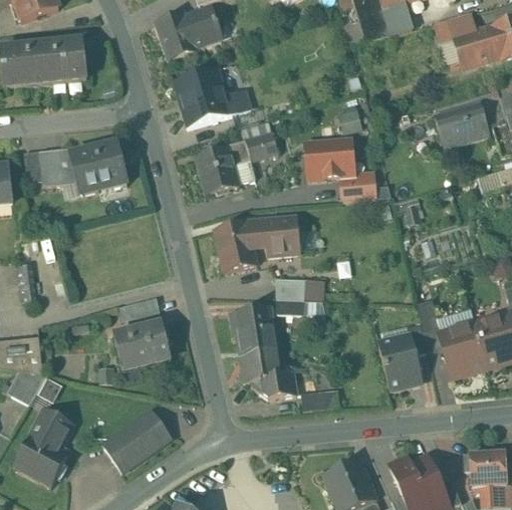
[(25,0),(19,2),(17,3),(23,21),(60,9),(57,0),(25,0)]
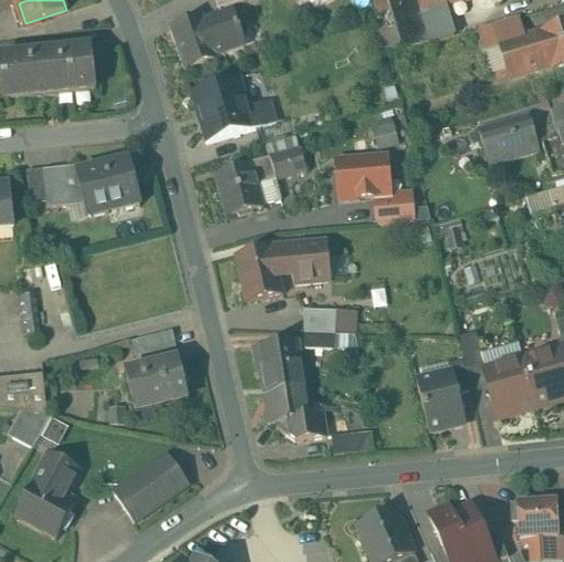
[(385,0),(377,2),(379,10),(392,7),(389,0),(385,0)]
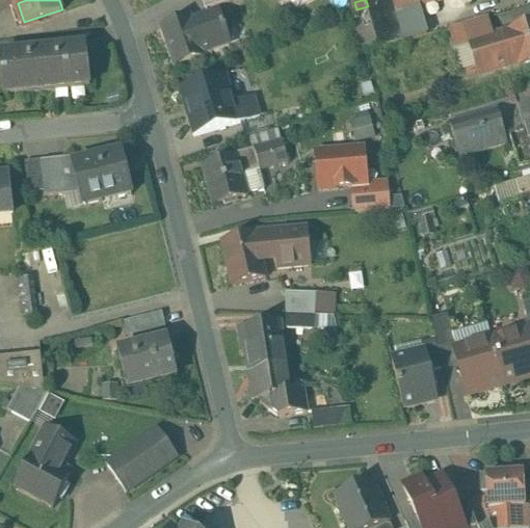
[(366,0),(368,6),(379,44),(405,36),(397,9),(394,0),(366,0)]
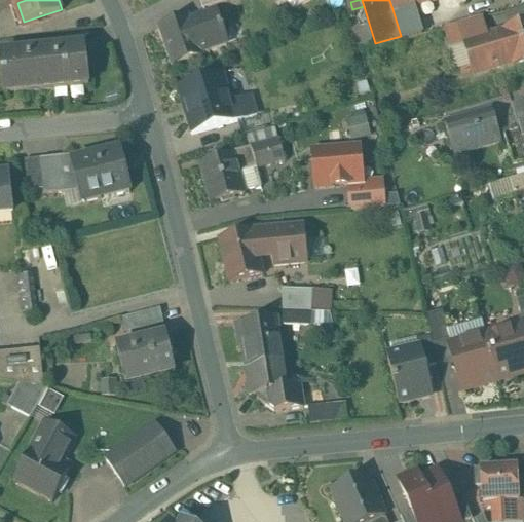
[(389,0),(393,9),(422,0),(389,0)]
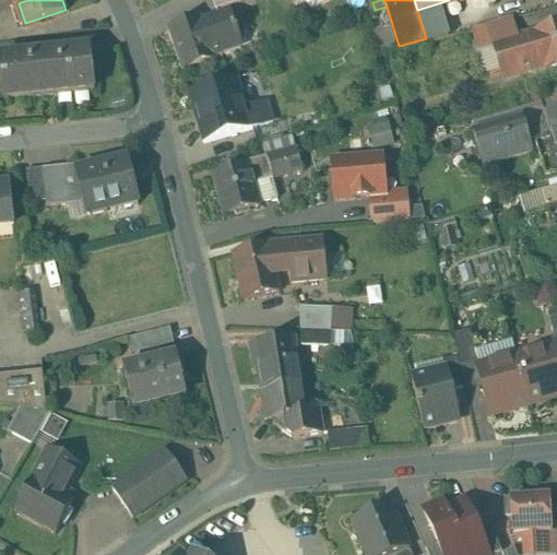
[(229,8),(204,16),(216,51),(241,43),(237,27),(237,26),(236,23),(235,23),(229,8)]
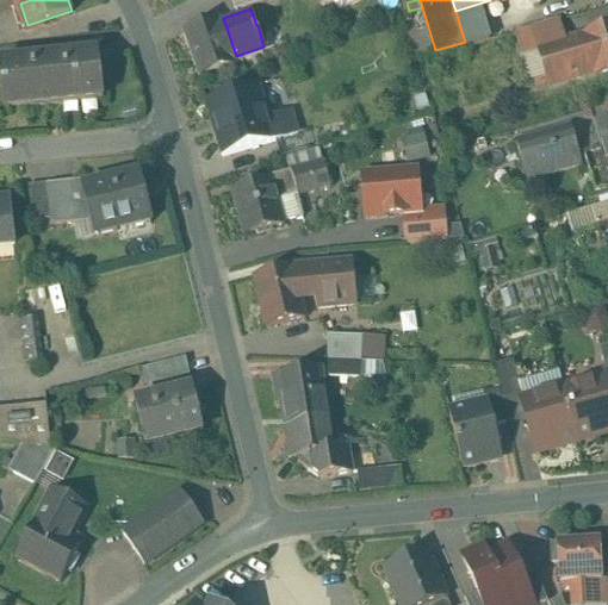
[(559,14),(533,23),(540,45),(565,38),(559,14)]
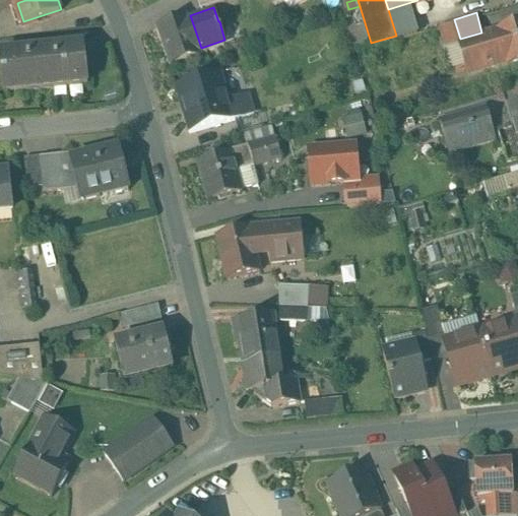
[(189,13),(158,23),(171,60),(201,50),(190,15),(189,13)]
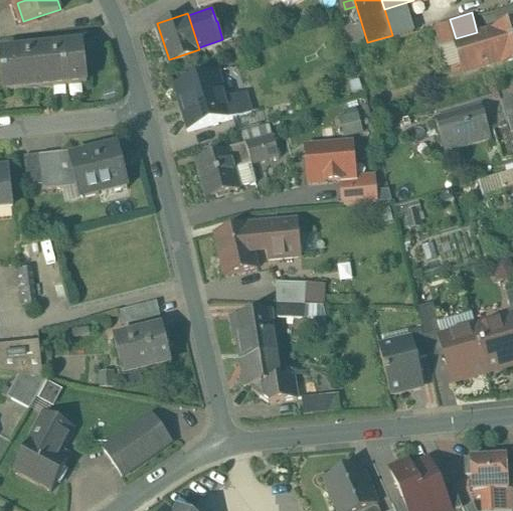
[(512,21),(493,27),(502,57),(502,59),(512,56),(512,21)]
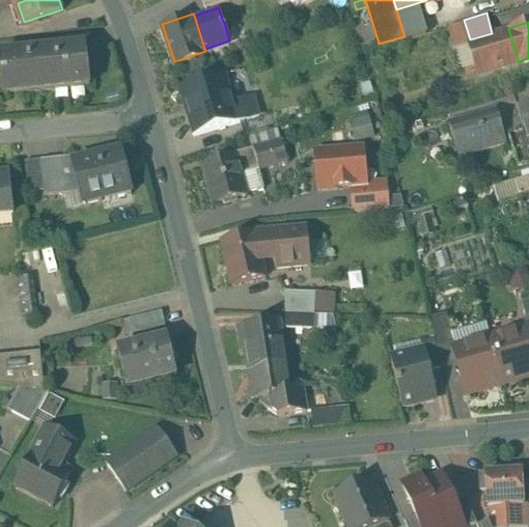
[(492,33),(470,39),(478,71),(480,70),(480,67),(495,62),(496,65),(518,59),(508,28),(492,33)]
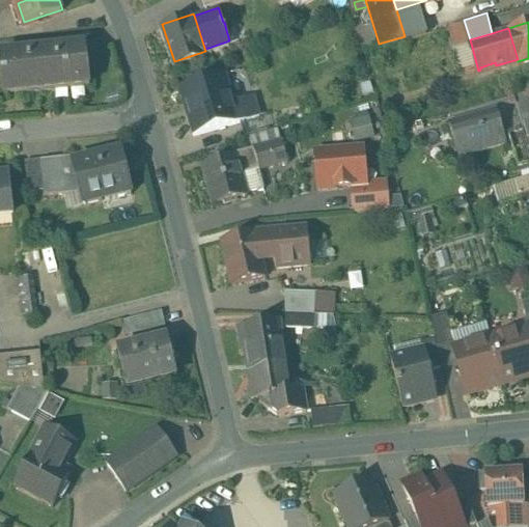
[(86,42),(0,50),(5,91),(90,82),(86,42)]
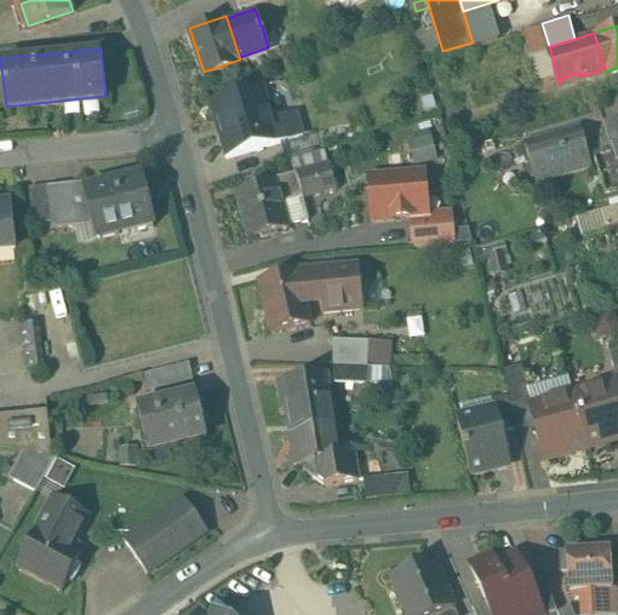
[(263,82),(219,96),(229,128),(221,132),(227,153),(303,131),(296,108),(273,114),(263,82)]
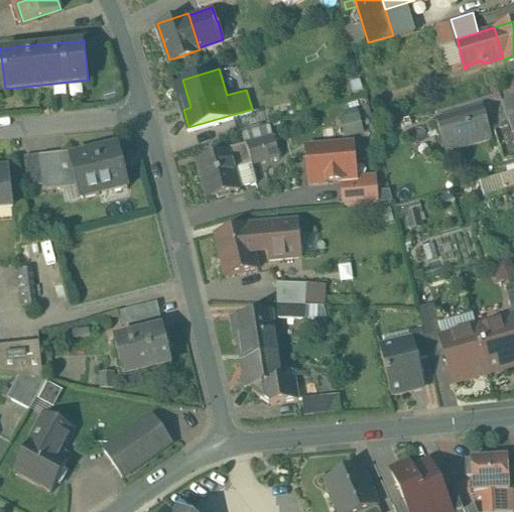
[(513,99),(504,102),(510,124),(513,135),(513,99)]
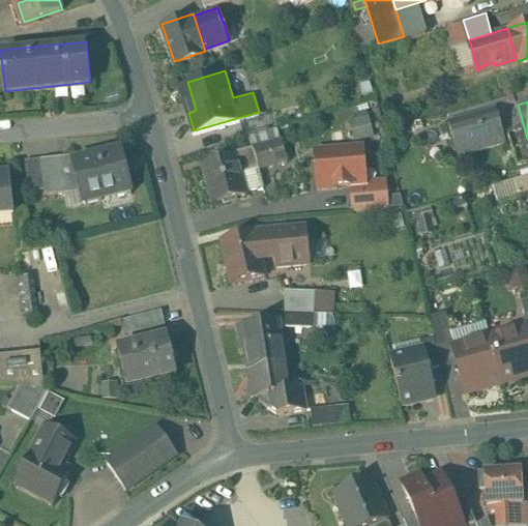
[(496,105),(448,118),(457,145),(503,130),(496,105)]
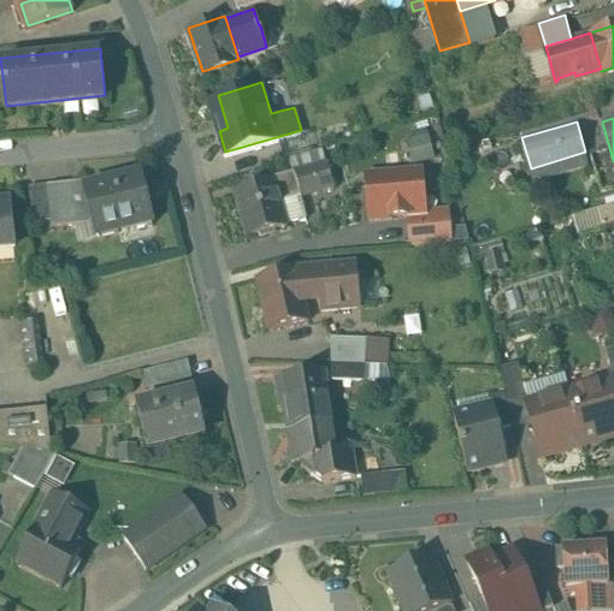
[(413,155),(435,152),(430,129),(408,132),(413,155)]
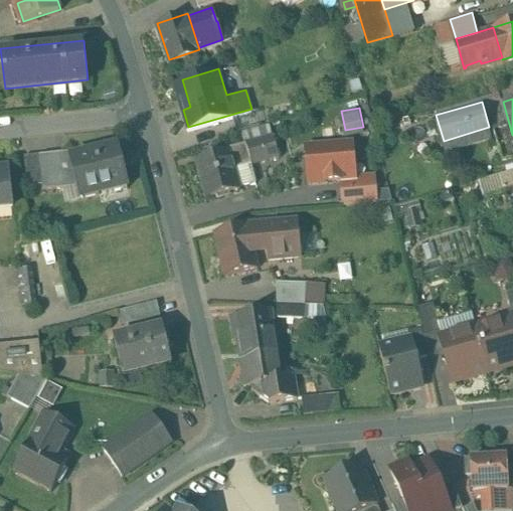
[(512,135),(509,124),(495,128),(494,130),(503,161),(512,158),(512,135)]
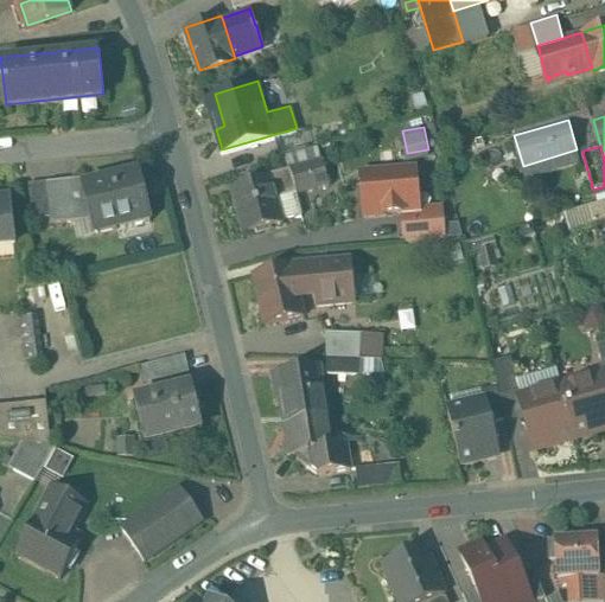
[(323,157),(291,165),(298,190),(330,181),(323,157)]
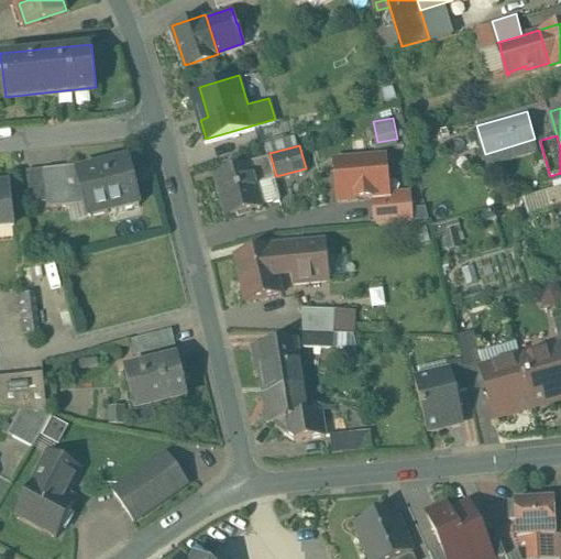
[(270,153),(248,159),(249,163),(252,162),(256,181),(276,176),(270,153)]
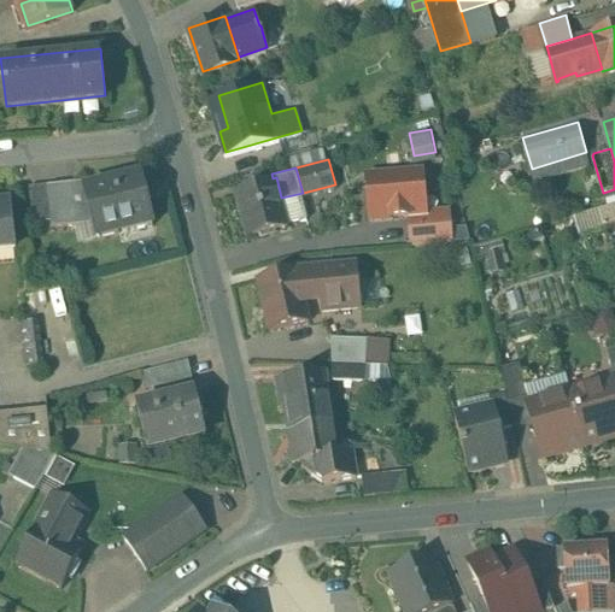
[(422,168),(369,172),(374,216),(411,212),(427,211),(426,210),(422,168)]
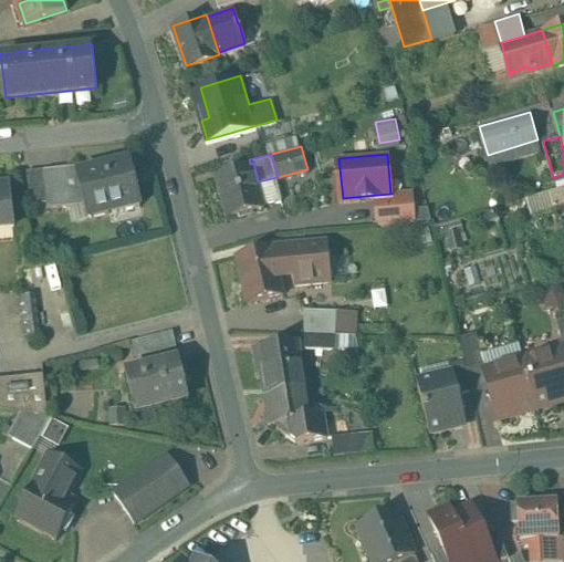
[(79,169),(86,201),(90,216),(111,210),(108,205),(138,197),(139,204),(142,204),(129,157),(79,169)]
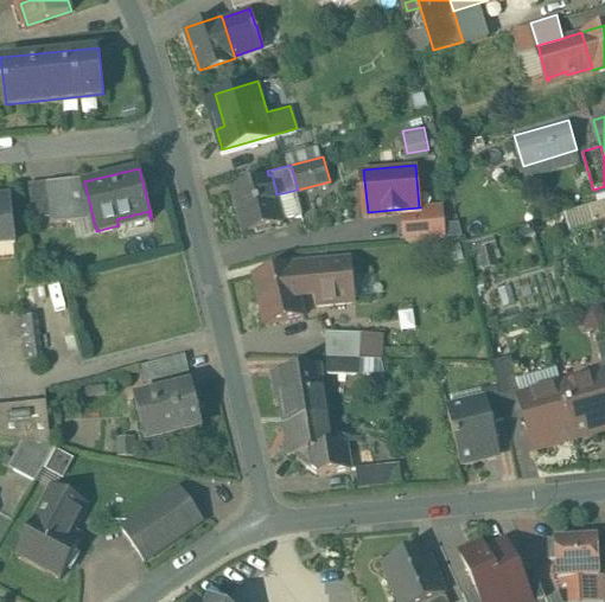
[(83,174),(48,179),(51,213),(50,215),(51,221),(93,216),(84,181),(83,174)]
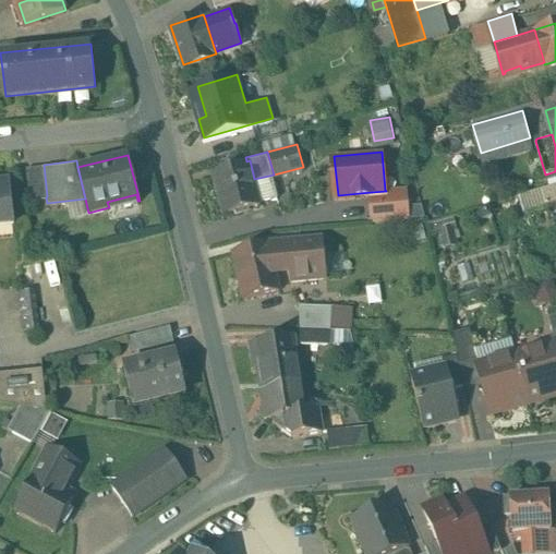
[(246,161),(213,170),(225,212),(261,202),(254,179),(250,160),(246,161)]
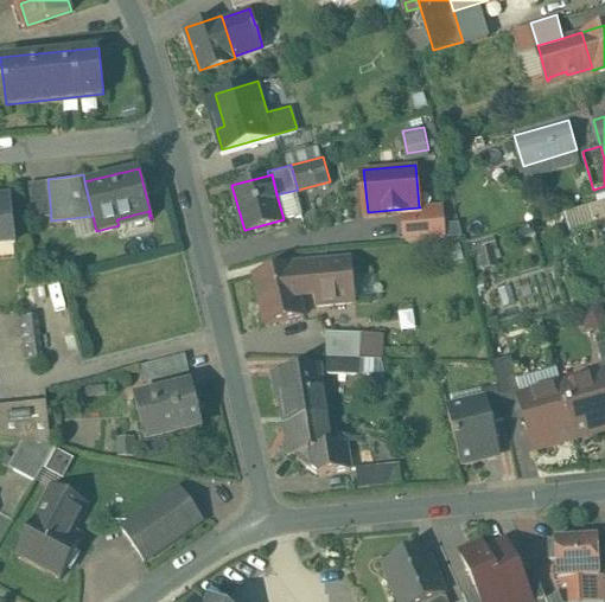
[(48,179),(29,180),(33,216),(50,215),(51,213),(48,179)]
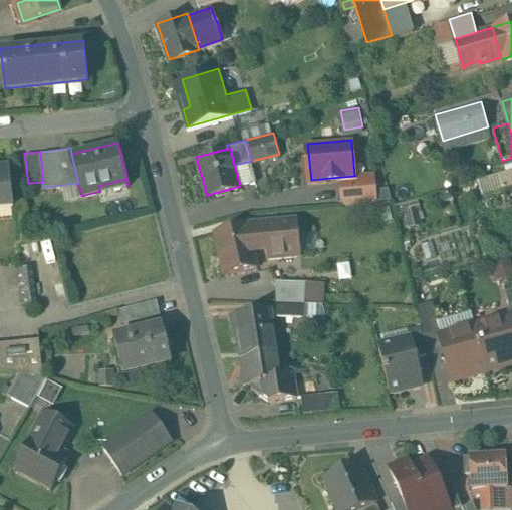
[(0,202),(13,201),(9,164),(0,165),(0,202)]
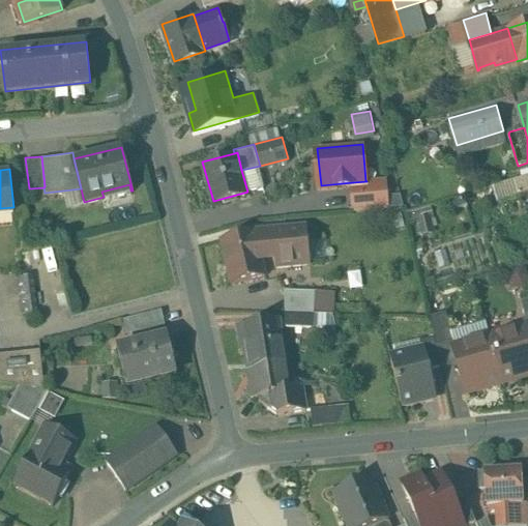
[(527,173),(515,177),(519,192),(527,190),(527,173)]
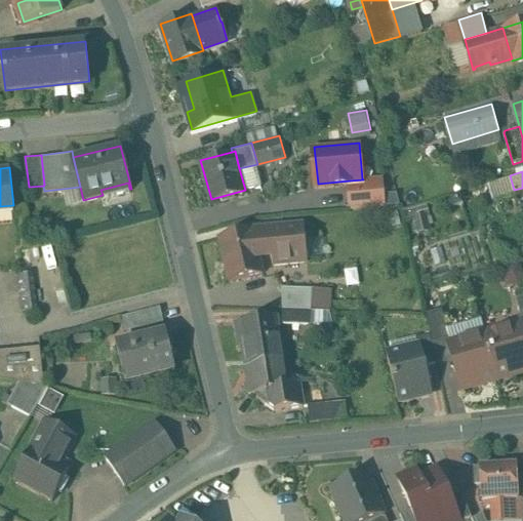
[(383,176),(362,178),(363,179),(350,181),(352,205),(385,202),(383,176)]
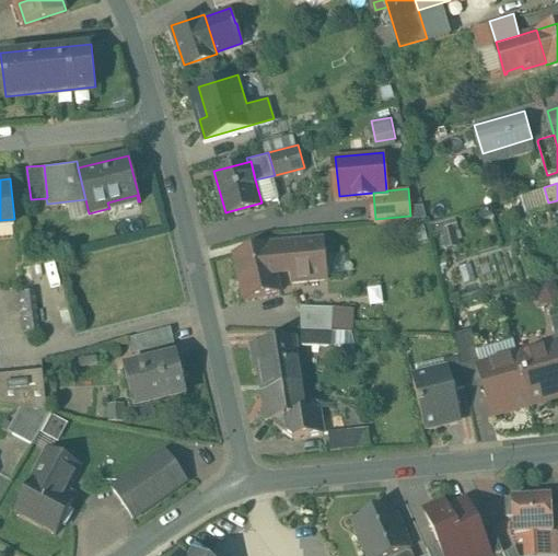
[(454,226),(442,229),(446,244),(457,242),(454,226)]
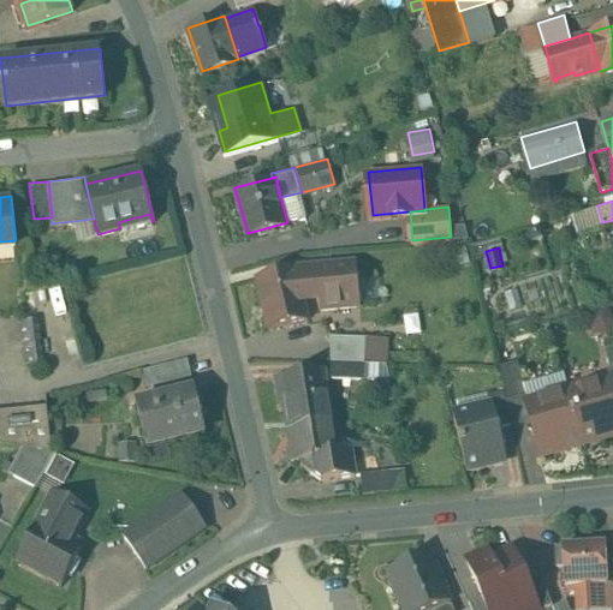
[(356,259),(308,264),(297,267),(304,298),(321,295),(322,305),(359,301),(356,259)]
